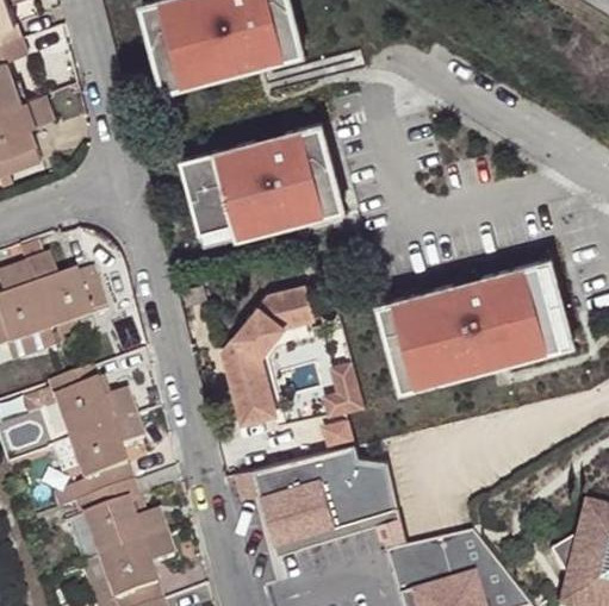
[(0,177),(44,163),(31,127),(56,120),(47,97),(23,104),(8,64),(32,57),(13,7),(33,0),(0,0),(0,177)]
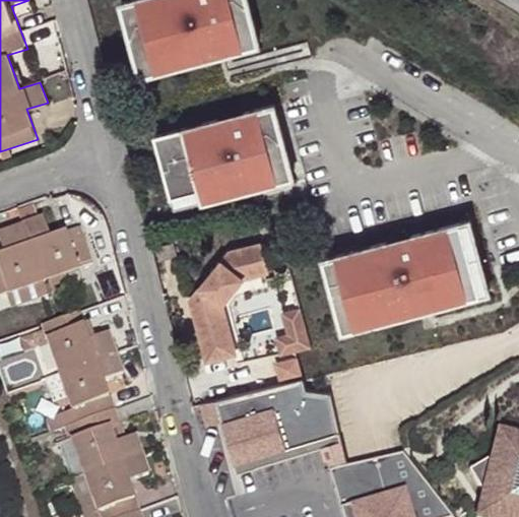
[(138,0),(120,5),(137,66),(166,59),(170,71),(202,62),(199,50),(256,35),(246,0),(138,0)]
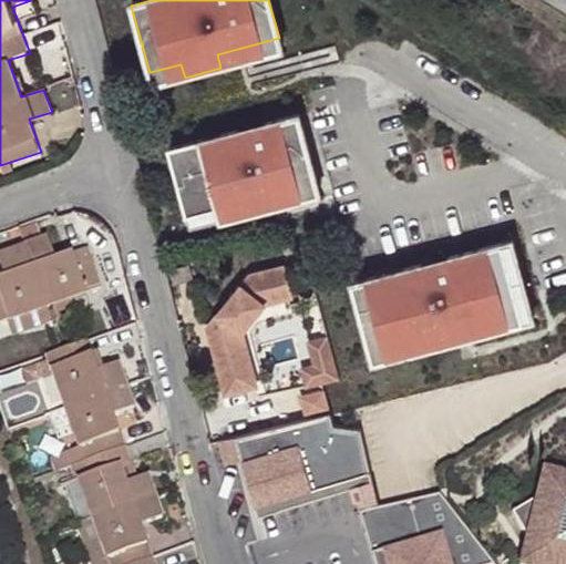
[(279,38),(217,54),(220,68),(283,51),(279,38)]
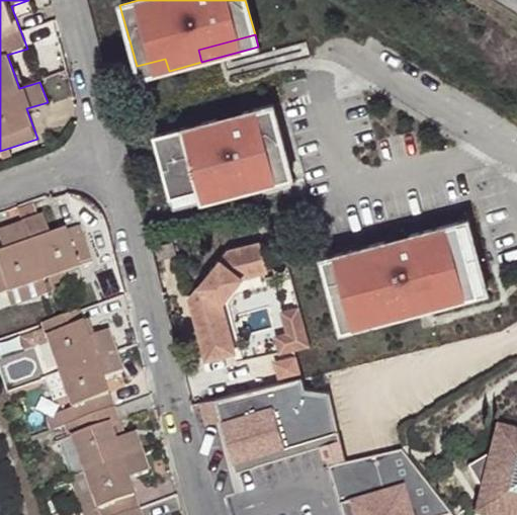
[(165,59),(137,66),(140,78),(169,71),(165,59)]
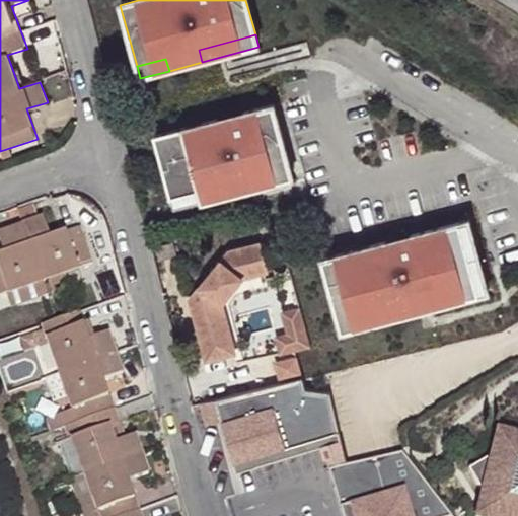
[(207,124),(154,138),(170,198),(199,191),(203,203),(236,194),(232,181),(288,165),(272,107),(234,117),(236,127),(210,134),(207,124)]
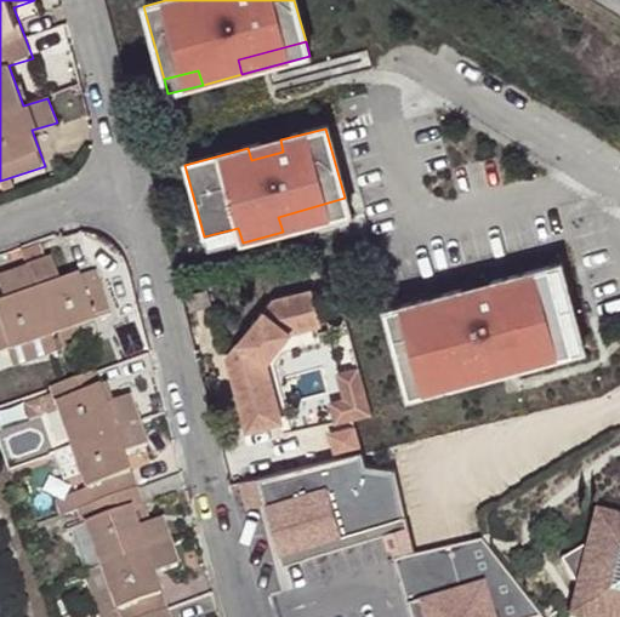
[(251,160),(283,152),(280,140),(248,148),(251,160)]
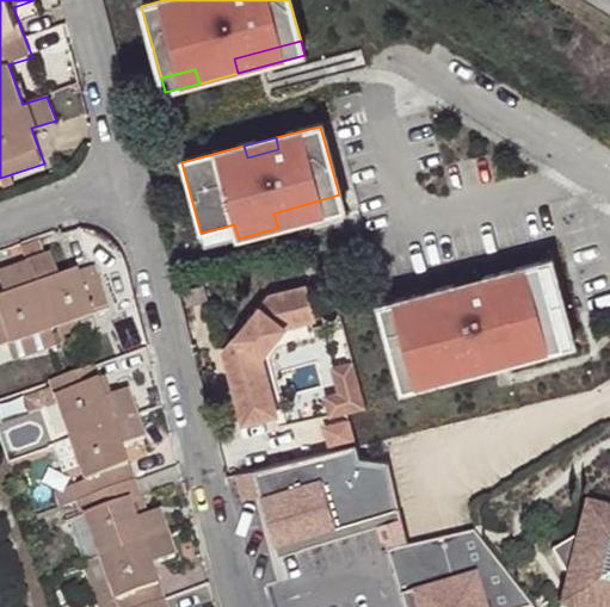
[(339,194),(273,214),(278,228),(343,210),(339,194)]
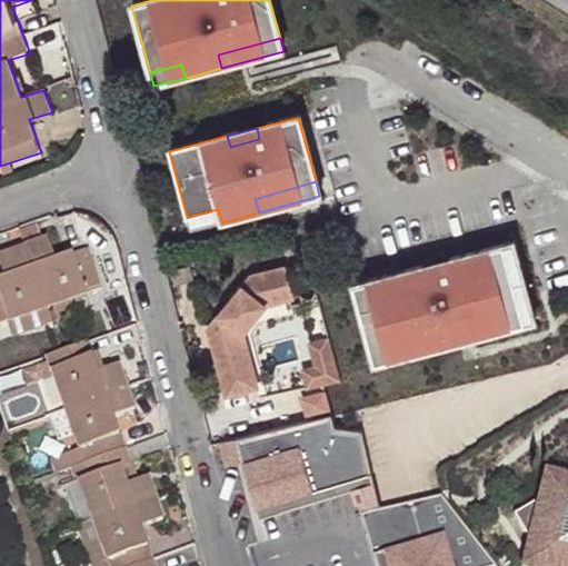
[(218,209),(187,217),(190,231),(222,222),(218,209)]
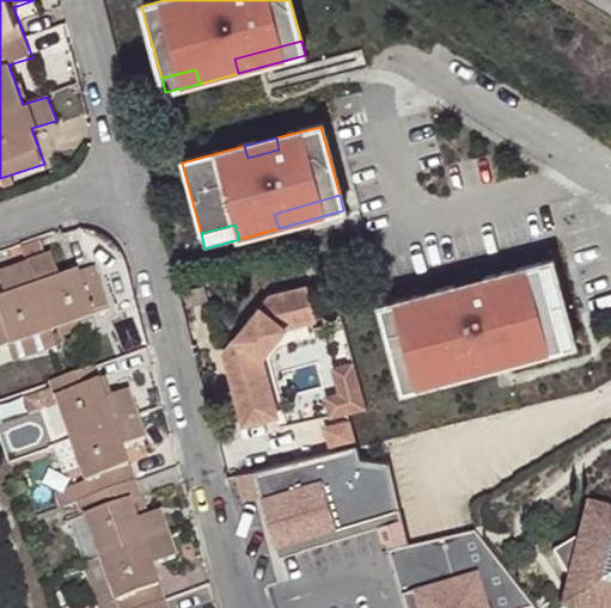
[(12,301),(0,306),(0,354),(108,312),(91,271),(59,284),(49,262),(46,263),(40,247),(20,255),(26,271),(4,280),(12,301)]
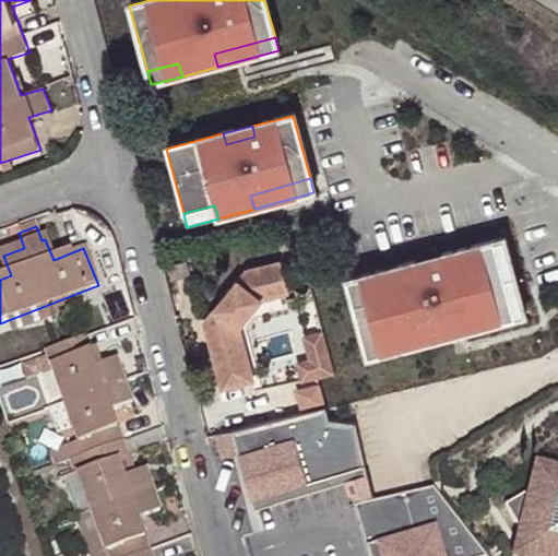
[(495,241),(514,320),(524,318),(503,239),(495,241)]
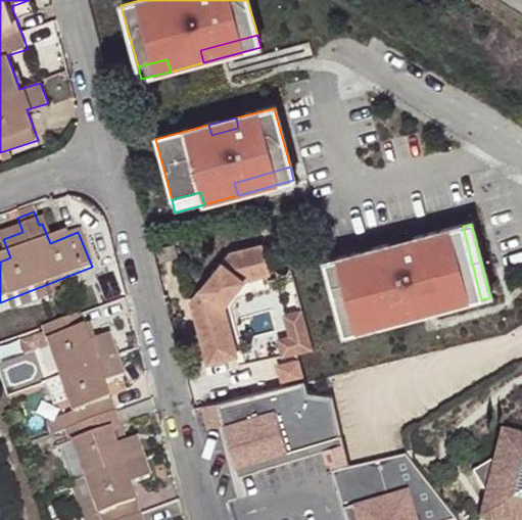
[(387,246),(324,263),(340,324),(369,317),(372,329),(407,320),(402,308),(428,301),(431,313),(481,299),(463,226),(413,239),(416,249),(389,256),(387,246)]
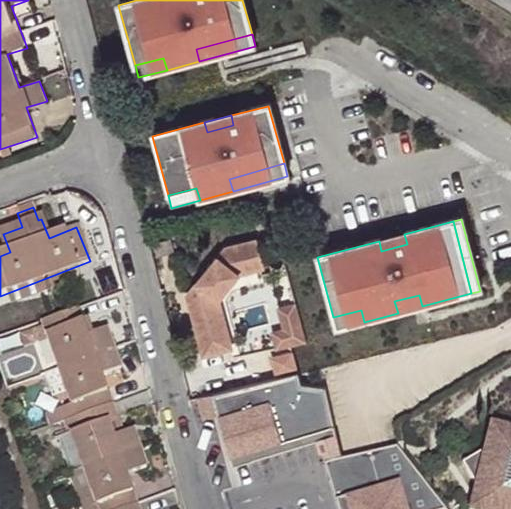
[(379,241),(381,251),(407,244),(404,234),(379,241)]
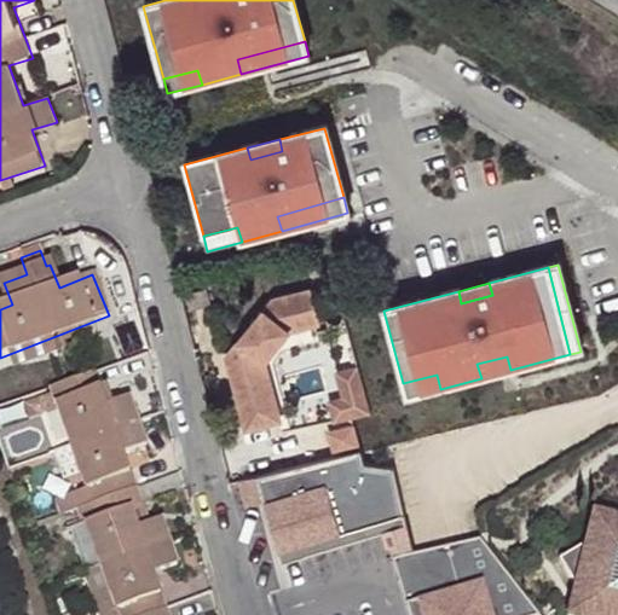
[(319,325),(310,291),(269,302),(260,313),(225,360),(244,434),(281,424),(265,366),(289,334),(319,325)]
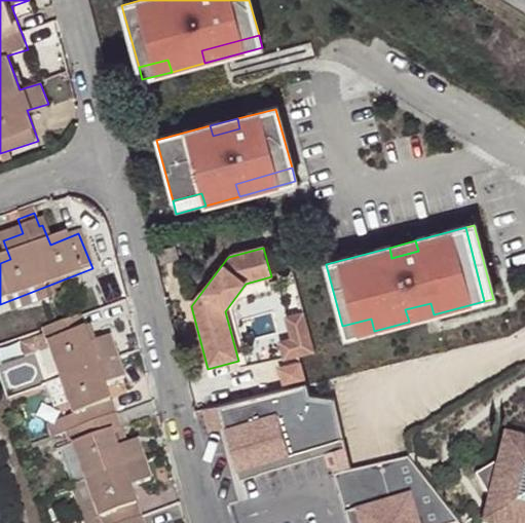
[(430,303),(405,309),(409,322),(434,314),(430,303)]
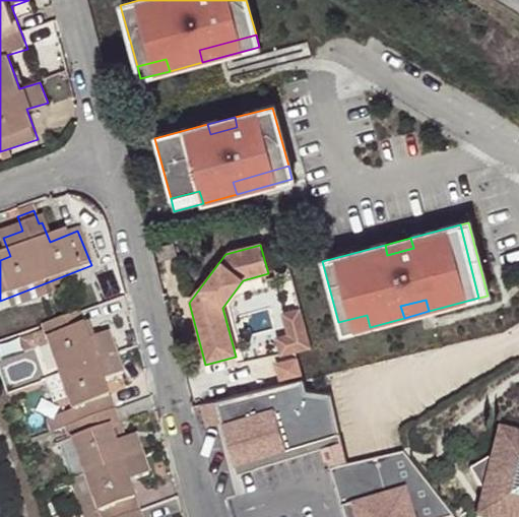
[(301,312),(284,315),(295,353),(312,350),(301,312)]
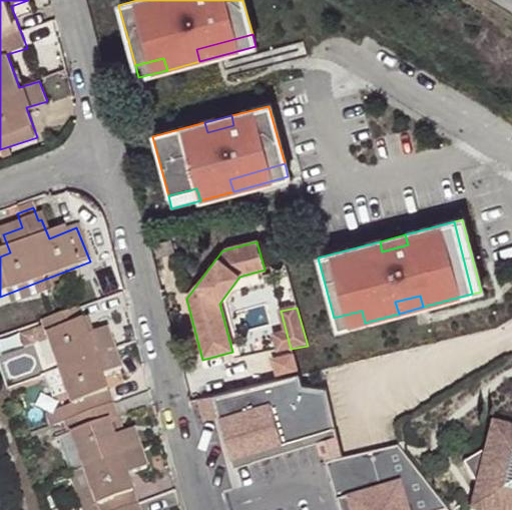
[(78,310),(42,323),(71,405),(77,420),(82,433),(72,437),(85,472),(97,505),(99,509),(139,509),(128,480),(148,472),(141,452),(134,433),(124,437),(113,441),(108,427),(118,422),(102,380),(122,373),(108,333),(89,339),(78,310)]
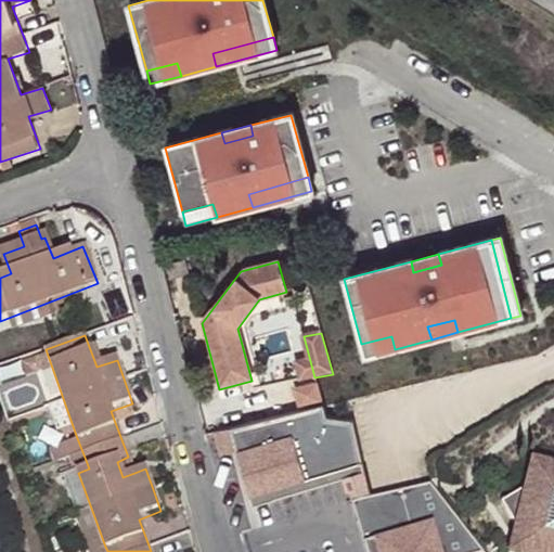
[(391,336),(361,344),(364,357),(395,349),(391,336)]
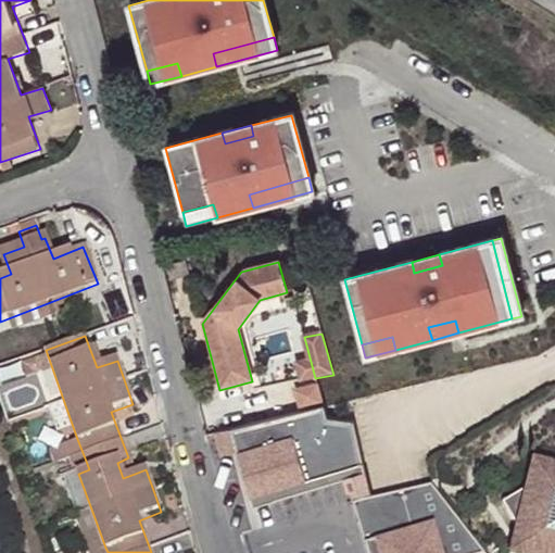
[(303,410),(326,403),(318,379),(295,386),(303,410)]
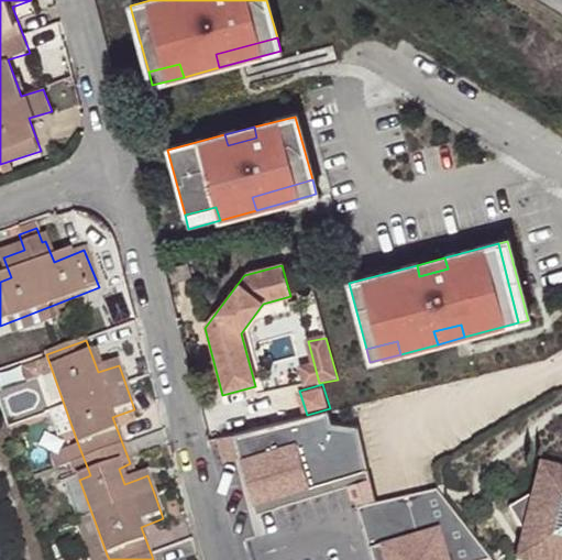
[(329,413),(237,435),(255,514),(277,509),(275,500),(367,476),(355,428),(332,425),(330,416),(329,413)]
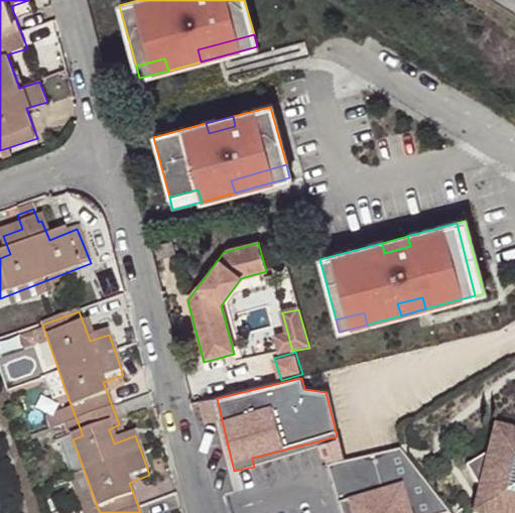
[(78,422),(72,407),(43,417),(49,432),(63,427),(78,422)]
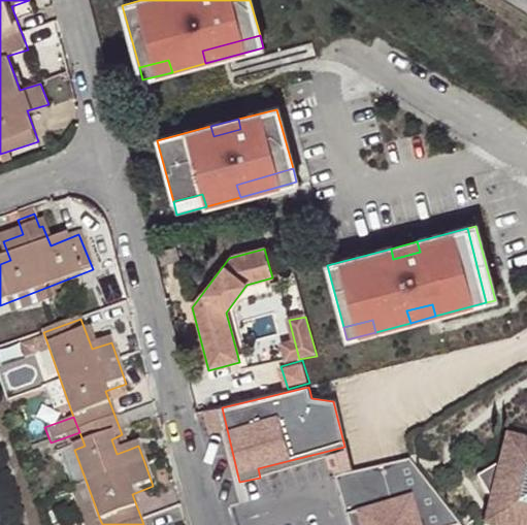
[(79,432),(65,437),(70,451),(74,450),(85,446),(79,432)]
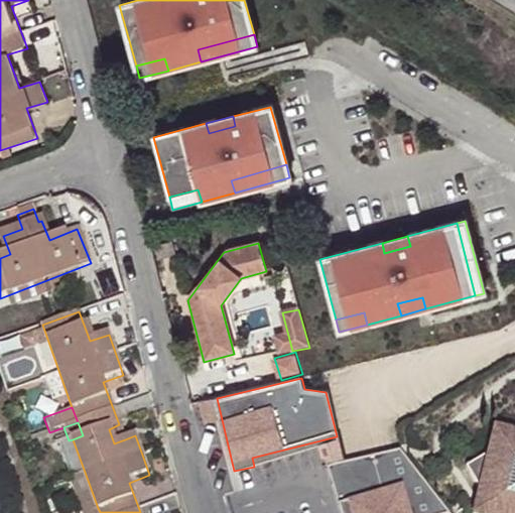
[(109,429),(114,443),(125,439),(119,424),(109,429)]
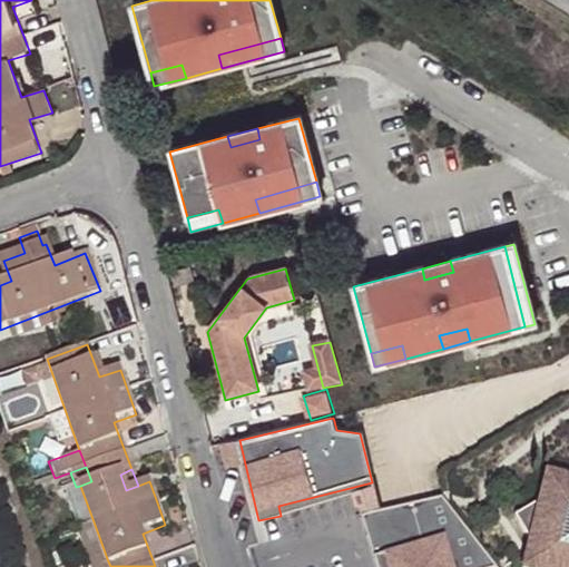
[(568,472),(542,469),(538,498),(568,476),(568,472)]
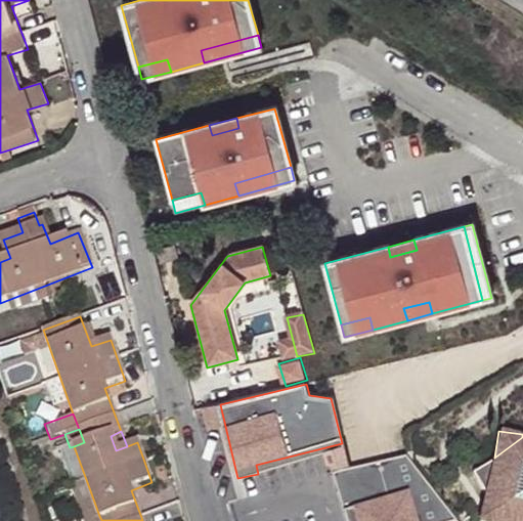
[(522,520),(522,437),(494,458),(473,473),(488,495),(507,520),(522,520)]
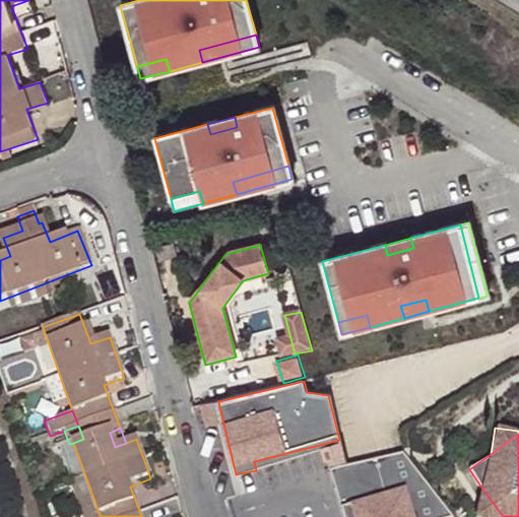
[(254,461),(256,470),(323,454),(337,516),(347,516),(338,477),(347,474),(339,440),(254,461)]
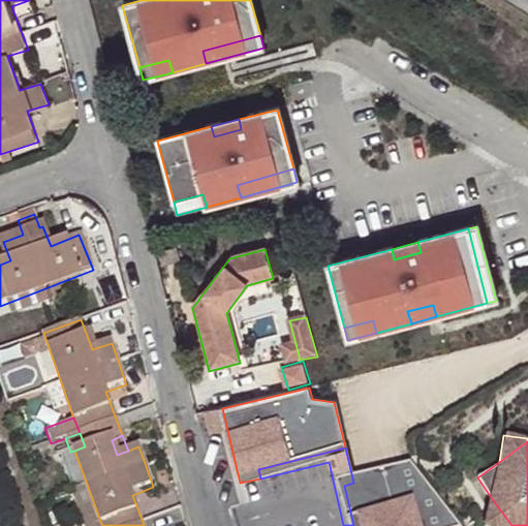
[(63,455),(75,491),(88,487),(74,451),(70,452),(63,455)]
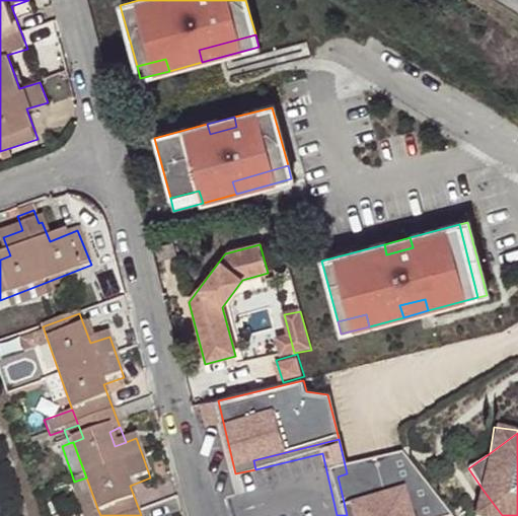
[(454,515),(407,457),(347,473),(338,476),(347,515),(454,515)]
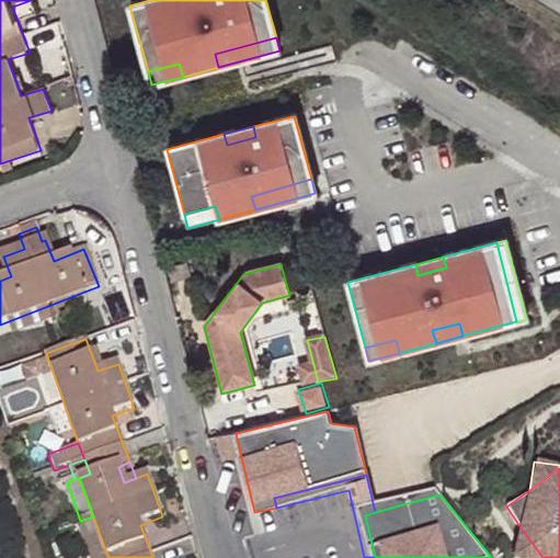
[(94,557),(106,553),(93,516),(80,521),(75,523),(87,557),(94,557)]
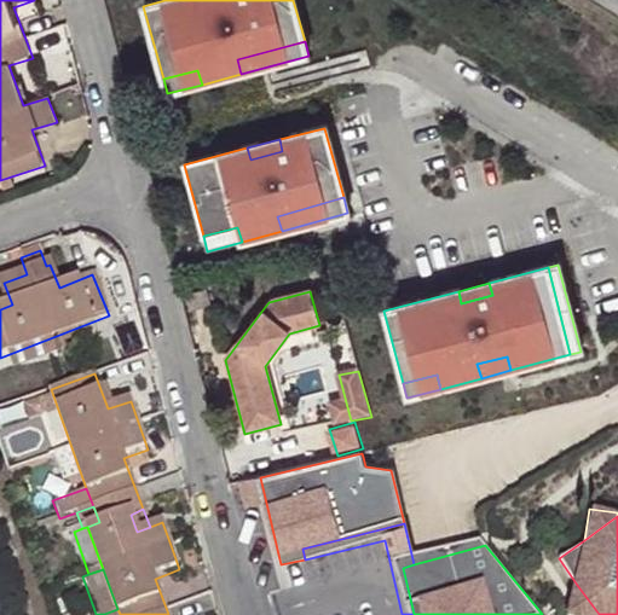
[(599,614),(577,585),(571,614),(599,614)]
